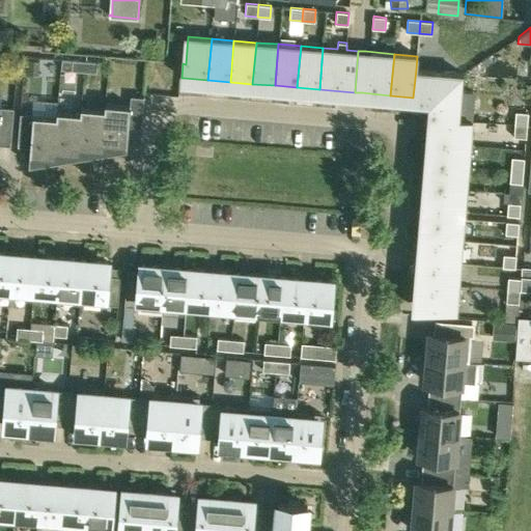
[(84,72),(84,61),(72,60),(72,71),(84,72)]
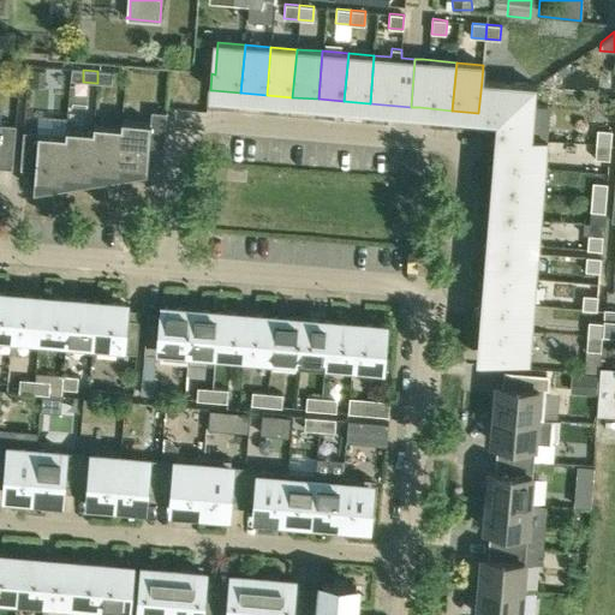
[(33,71),(31,83),(45,84),(46,71),(33,71)]
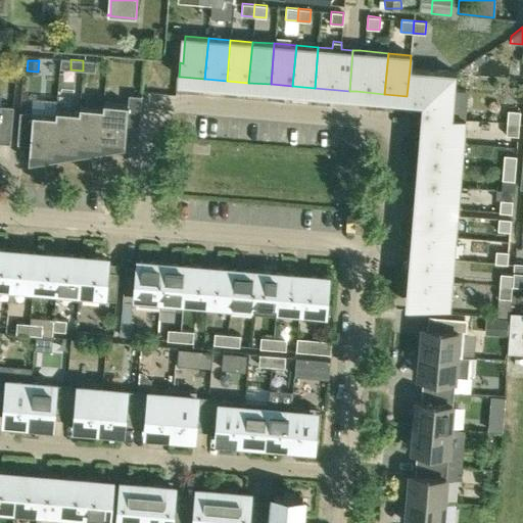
[(95,61),(83,60),(83,70),(95,72),(95,61)]
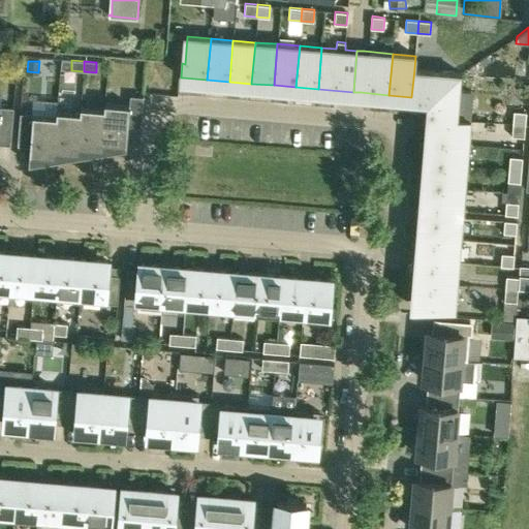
[(431,98),(460,73),(414,69),(411,97),(431,98)]
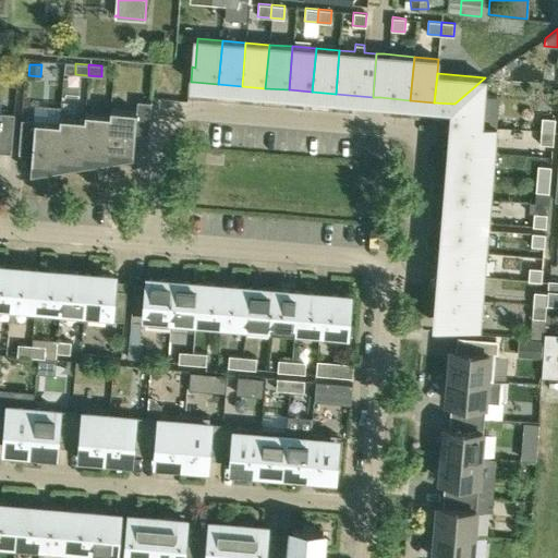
[(482,125),(485,77),(455,104),(452,123),(482,125)]
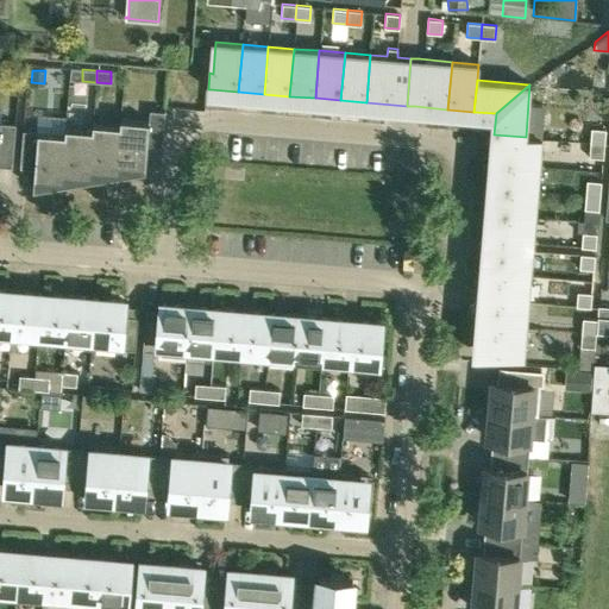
[(149,120),(121,118),(117,169),(118,169),(119,163),(144,165),(144,170),(145,170),(148,139),(162,140),(161,145),(162,145),(165,111),(150,110),(149,120)]
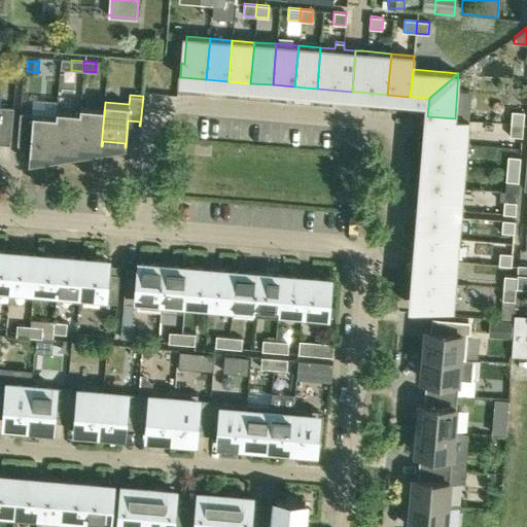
[(104,108),(81,106),(77,150),(78,150),(78,144),(101,146),(105,102),(104,102),(104,108)]
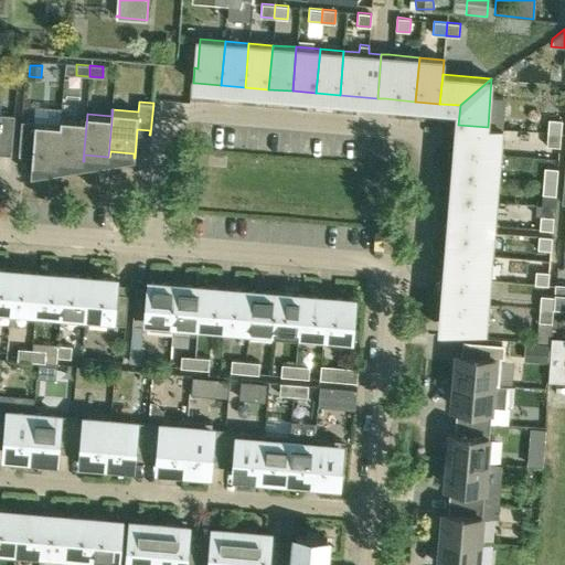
[(0,149),(10,150),(10,155),(11,155),(14,115),(0,114),(0,118),(0,149)]
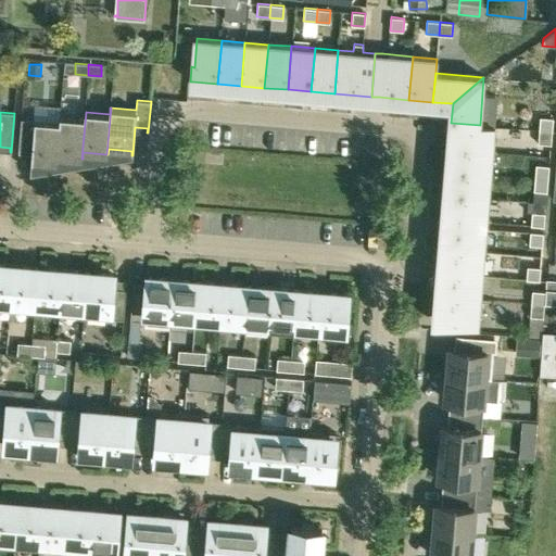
[(58,156),(81,159),(86,112),(85,112),(84,117),(61,116),(57,163),(58,163),(58,156)]
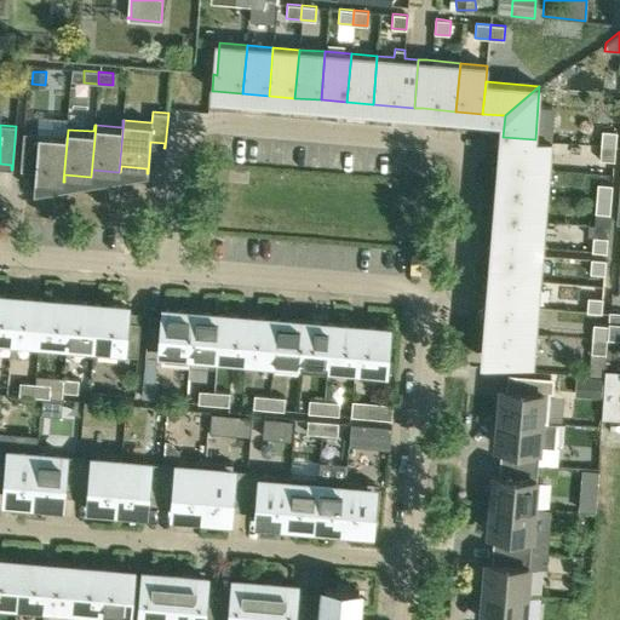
[(34,191),(35,191),(35,179),(63,182),(68,130),(67,130),(65,136),(23,132),(21,171),(22,166),(35,167),(34,191)]
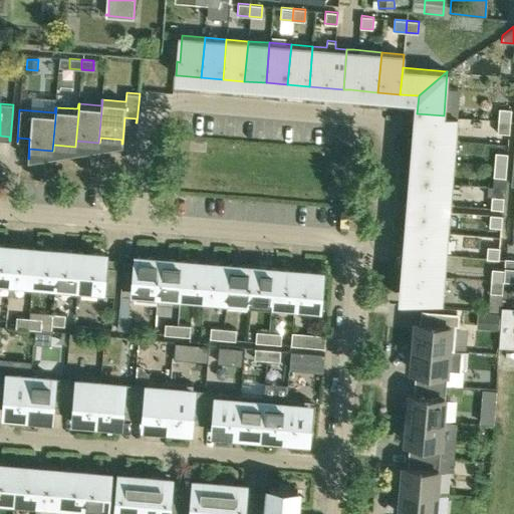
[(499,108),(498,120),(510,121),(511,109),(499,108)]
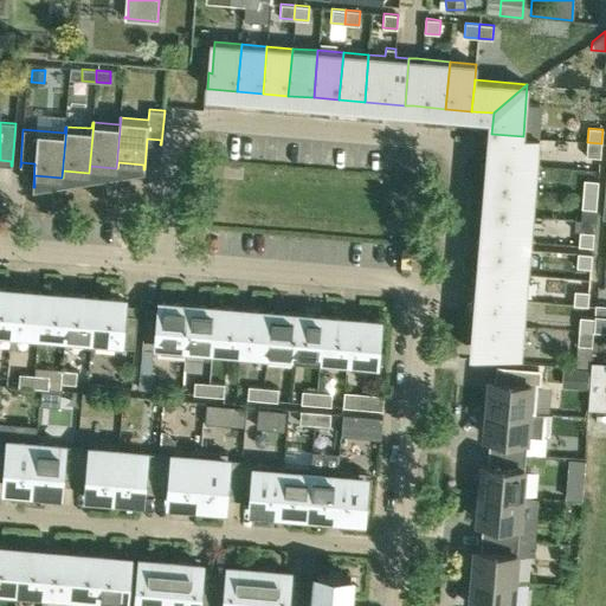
[(489,161),(536,165),(539,137),(523,136),(491,134),(489,161)]
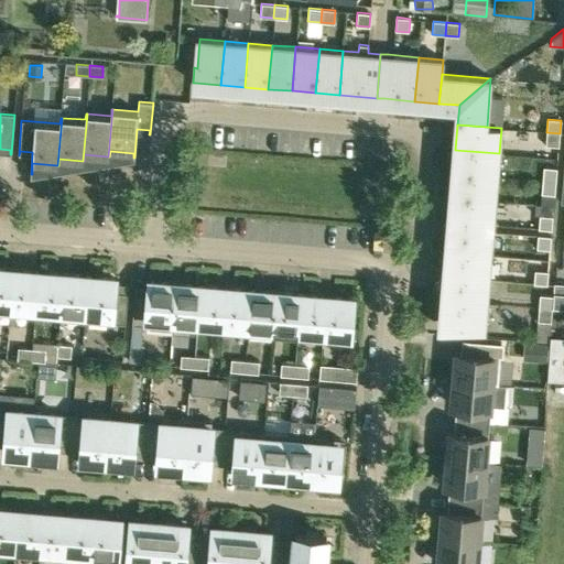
[(559,147),(560,133),(546,132),(545,145),(559,147)]
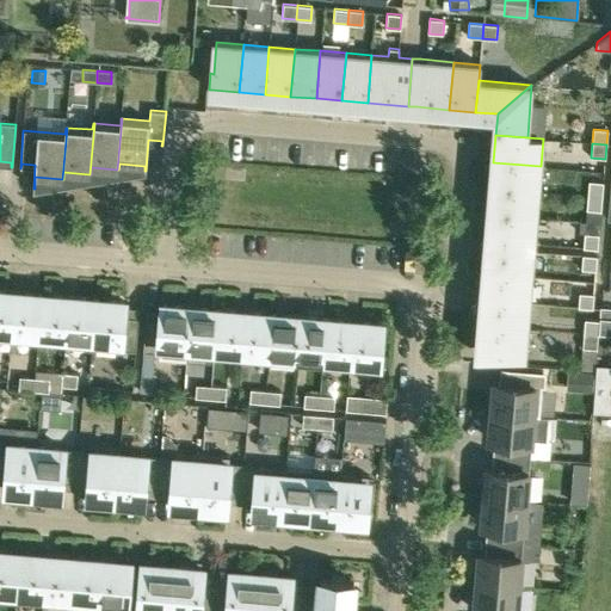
[(538,191),(541,166),(493,162),(492,187),(538,191)]
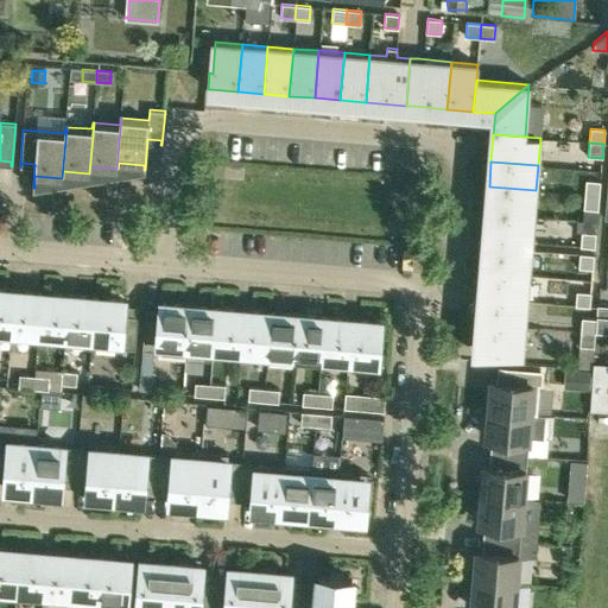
[(586,181),(584,195),(599,196),(600,182),(586,181)]
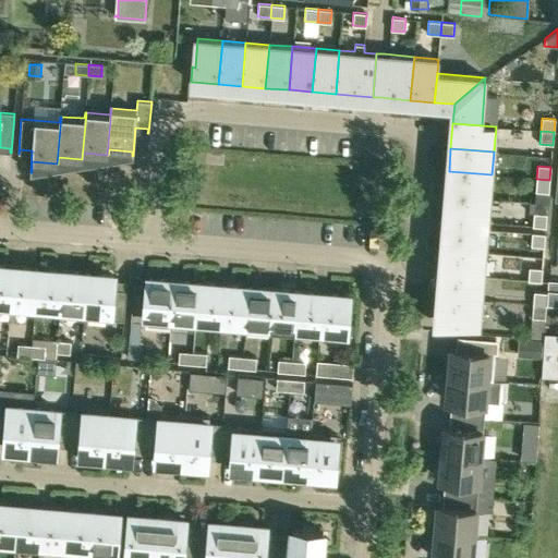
[(490,198),(492,174),(449,171),(447,195),(490,198)]
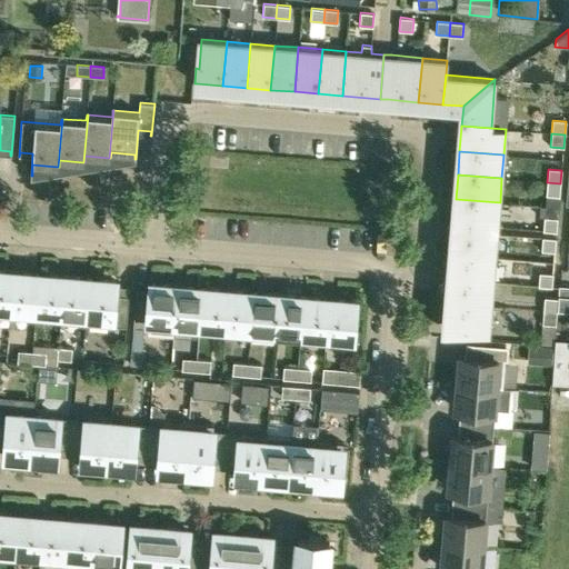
[(559,197),(560,183),(547,182),(546,196),(559,197)]
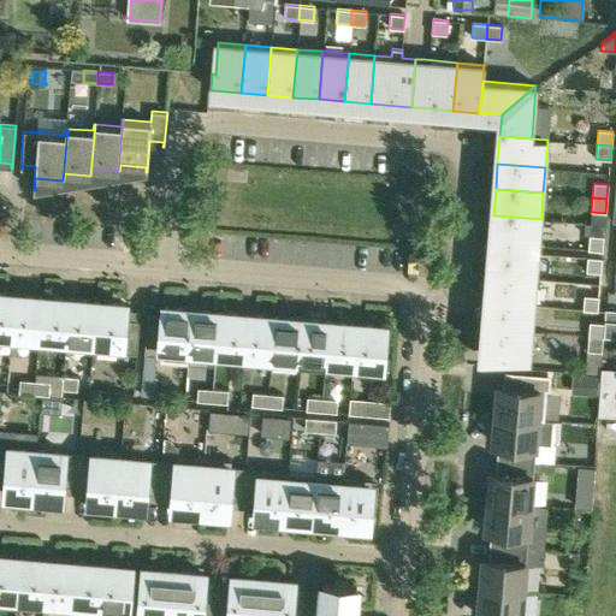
[(491,242),(539,246),(542,219),(493,215),(491,242)]
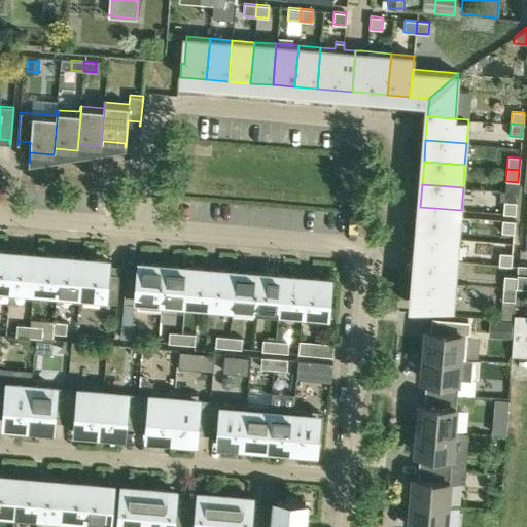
[(504,201),(503,213),(516,214),(517,202),(504,201)]
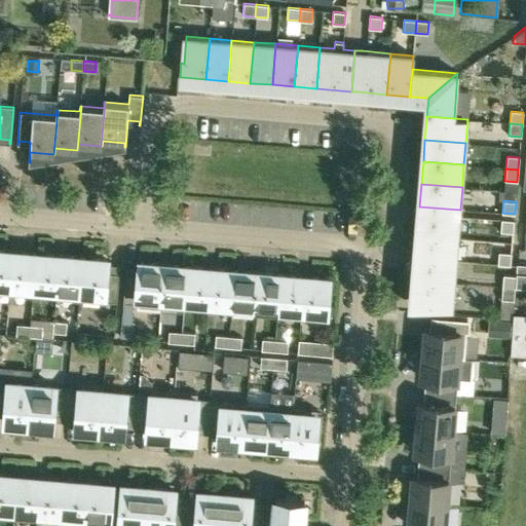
[(457,239),(459,216),(418,213),(417,235),(457,239)]
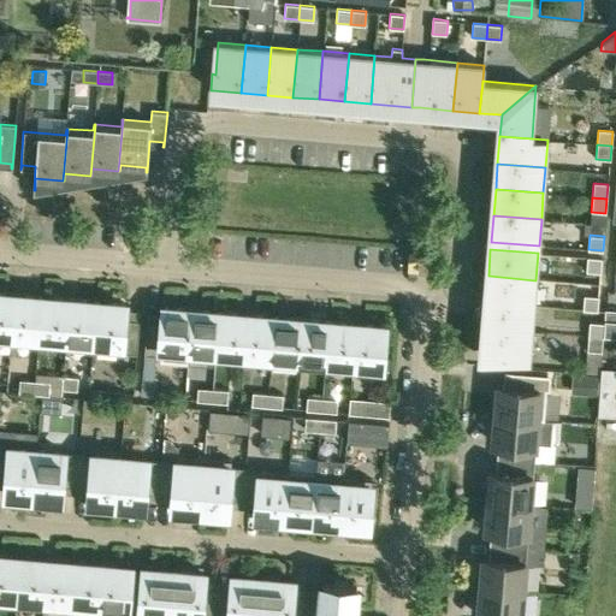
[(587,256),(586,271),(600,272),(602,258),(587,256)]
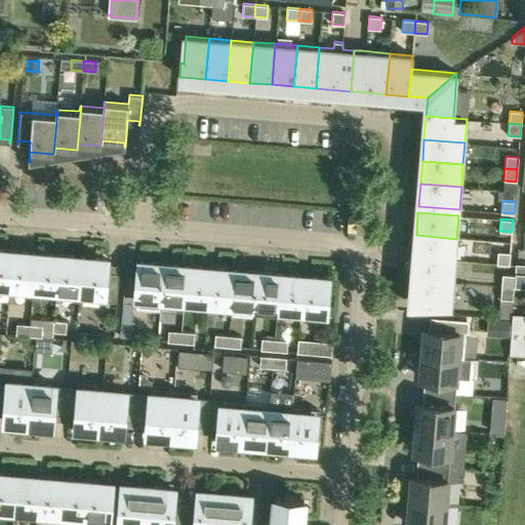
[(455,260),(456,239),(416,235),(414,257),(455,260)]
